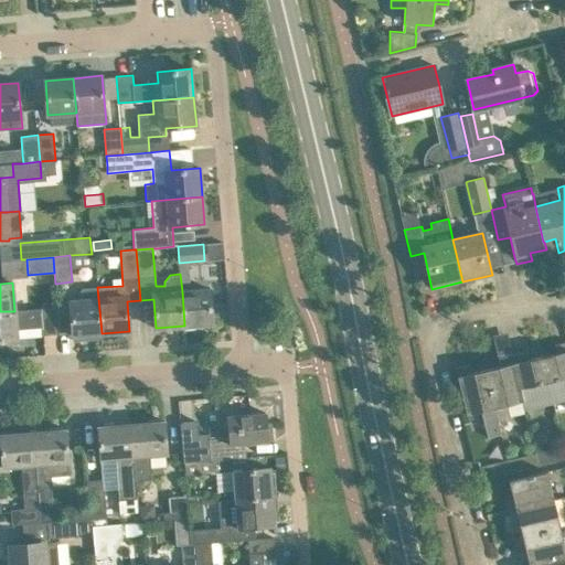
[(102,333),(97,287),(82,288),(81,289),(81,290),(82,300),(70,301),(73,336),(84,334),(84,340),(103,338),(102,333)]
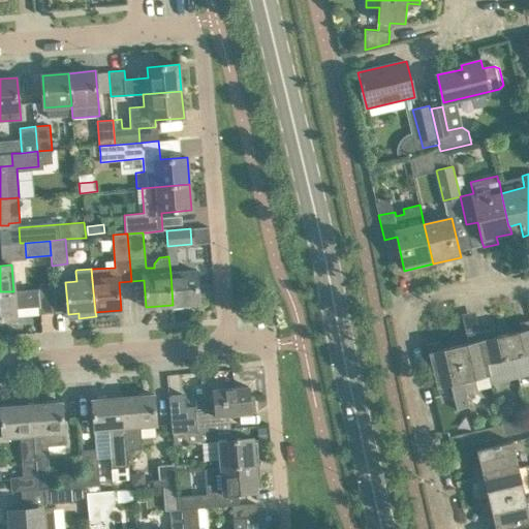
[(170,273),(173,305),(199,303),(196,271),(170,273)]
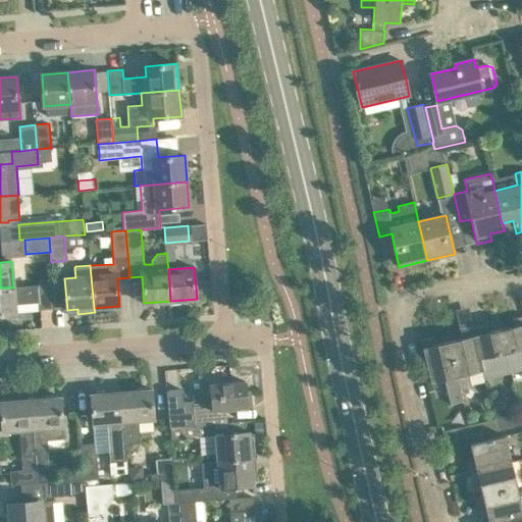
[(40,310),(55,308),(53,283),(13,288),(0,288),(0,314),(16,314),(15,303),(39,301),(40,310)]
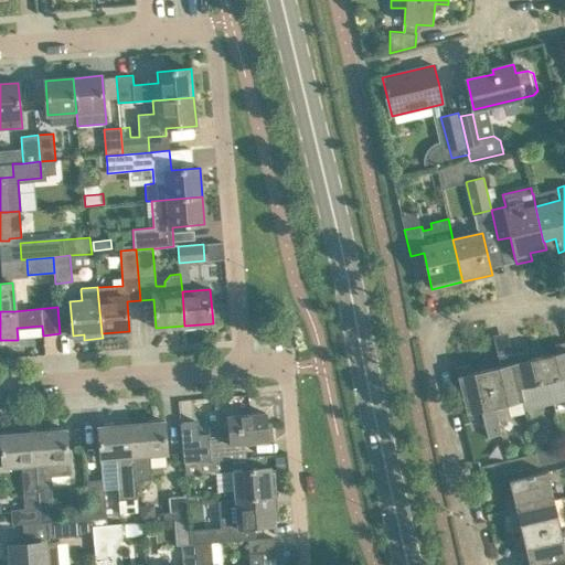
[(564,394),(564,341),(555,344),(557,353),(542,356),(552,398),(564,394)]
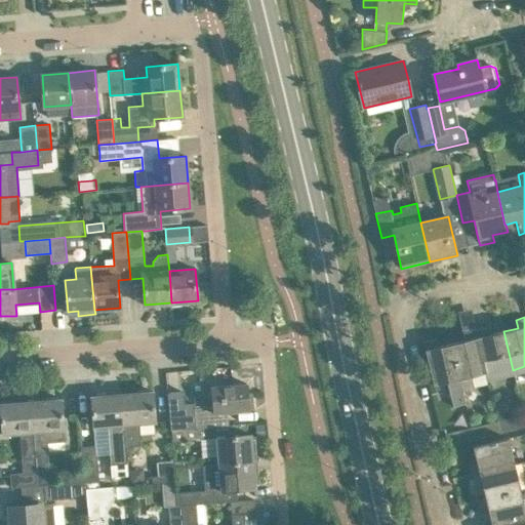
[(513,370),(503,331),(490,334),(488,326),(476,329),(487,376),(513,370)]
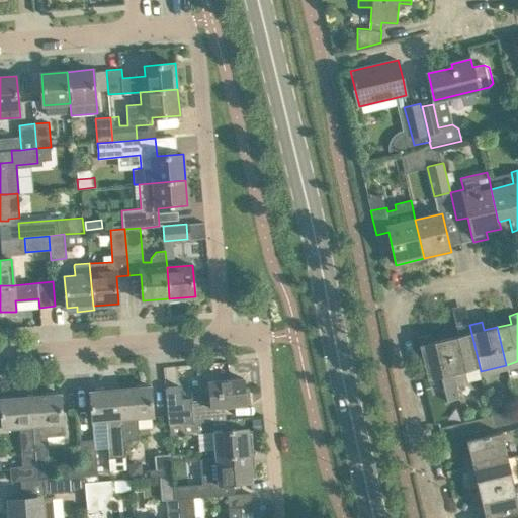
[(480,371),(481,371),(469,325),(456,328),(458,336),(446,339),(457,385),(467,383),(464,371),(480,367),(480,371)]
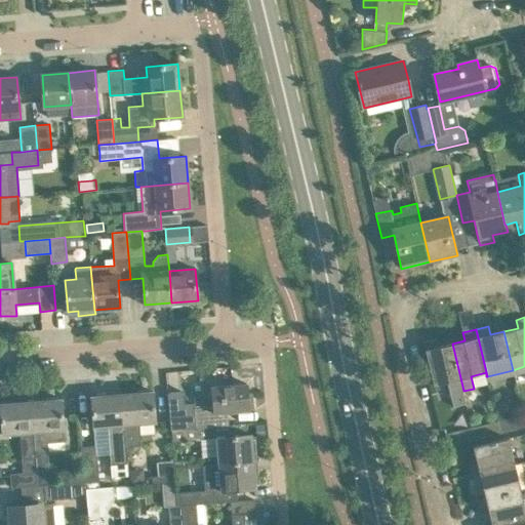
[(437,338),(423,341),(433,378),(428,378),(432,394),(437,393),(435,385),(447,381),(453,406),(467,403),(463,391),(452,344),(439,347),(437,338)]
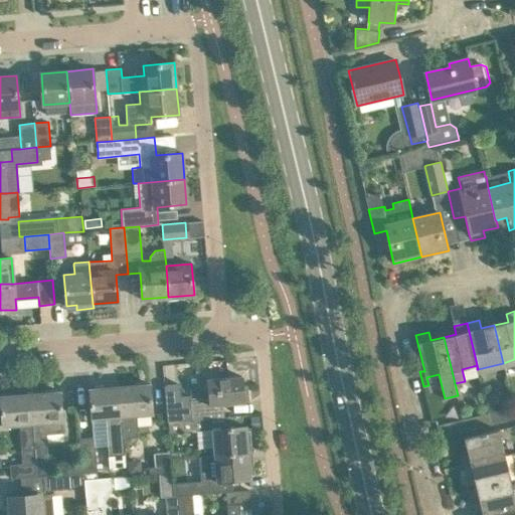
[(242,376),(208,379),(210,399),(210,404),(210,405),(213,405),(244,402),(244,400),(248,400),(247,385),(243,385),(242,376)]
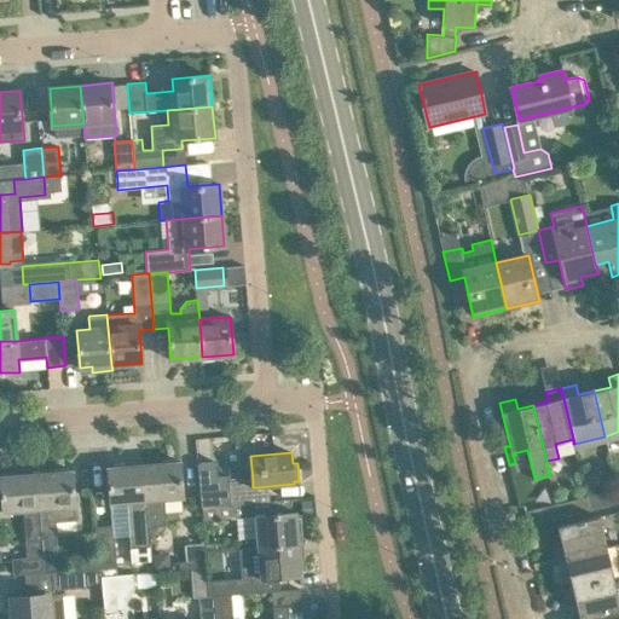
[(180,461),(144,464),(149,526),(166,525),(165,513),(163,499),(181,497),(184,497),(183,485),(180,461)]
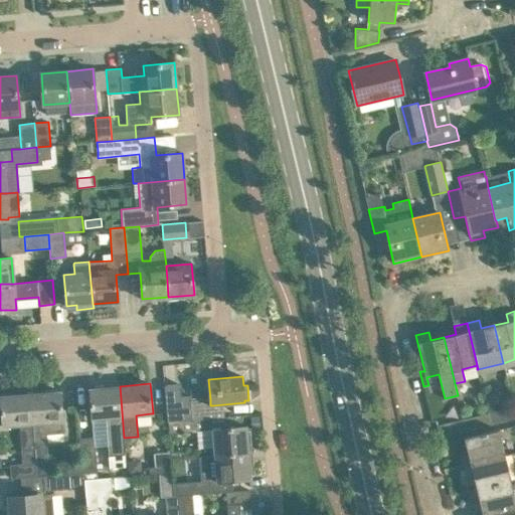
[(120,386),(90,388),(92,408),(93,418),(106,417),(109,455),(125,455),(124,438),(120,386)]
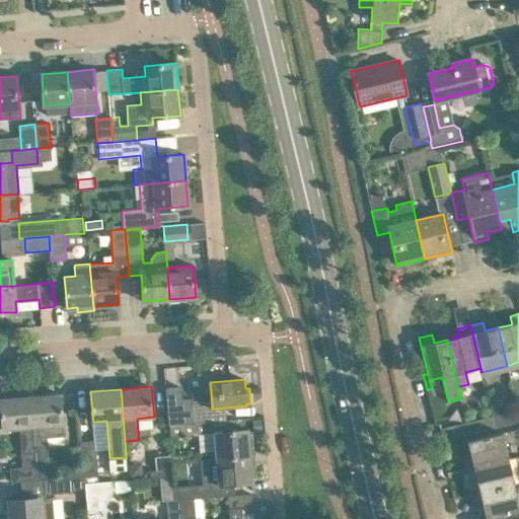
[(61,394),(30,396),(33,426),(35,451),(38,478),(51,477),(50,465),(49,465),(47,447),(47,438),(65,436),(64,425),(63,415),(61,394)]
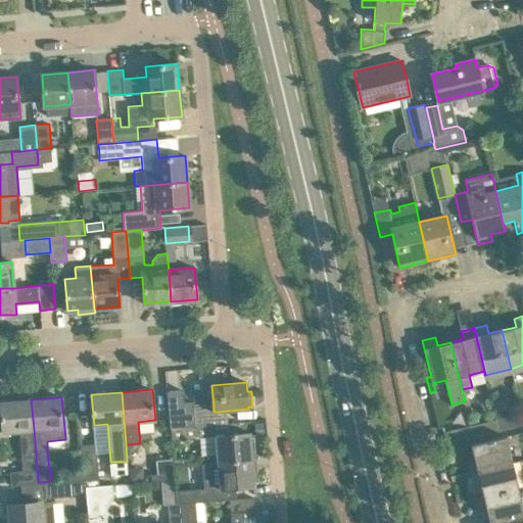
[(31,399),(0,402),(3,433),(20,431),(34,429),(31,399)]
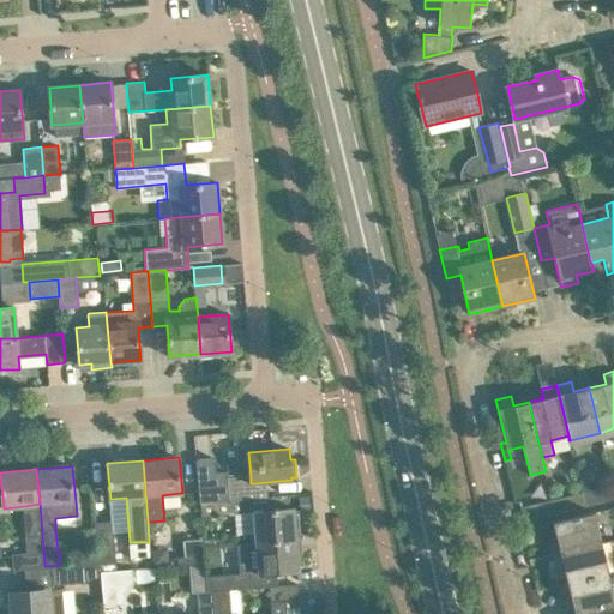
[(212,475),(198,475),(199,504),(200,503),(256,498),(254,483),(251,483),(251,482),(228,483),(227,471),(212,473),(212,475)]
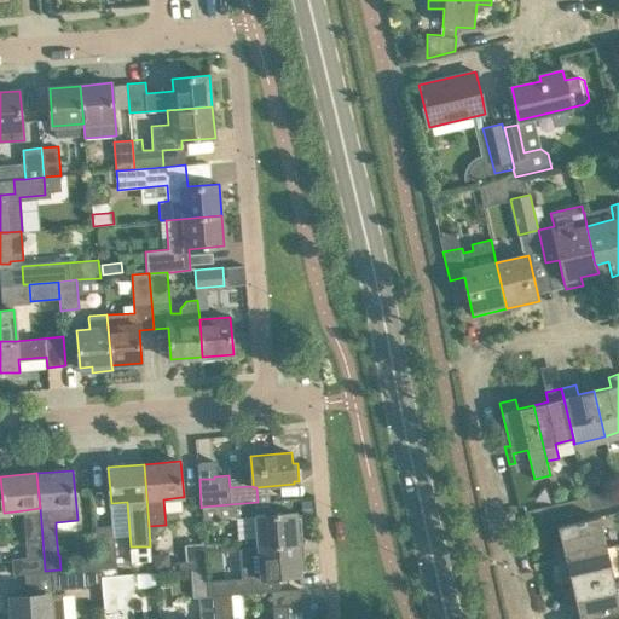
[(618,503),(618,493),(618,490),(591,496),(594,509),(618,503)]
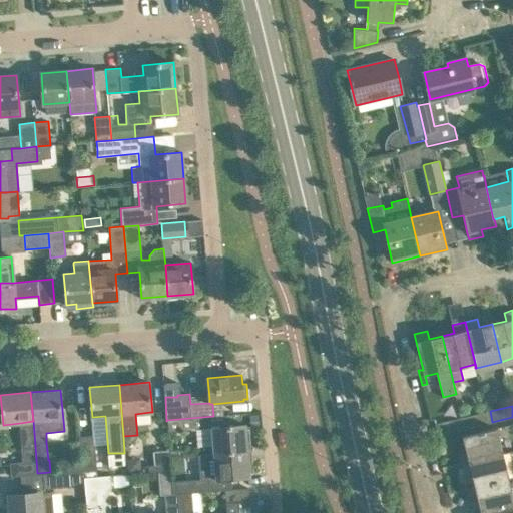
[(167,420),(166,421),(167,432),(181,431),(197,429),(211,428),(212,446),(213,454),(247,451),(245,425),(228,426),(227,415),(213,416),(167,420)]
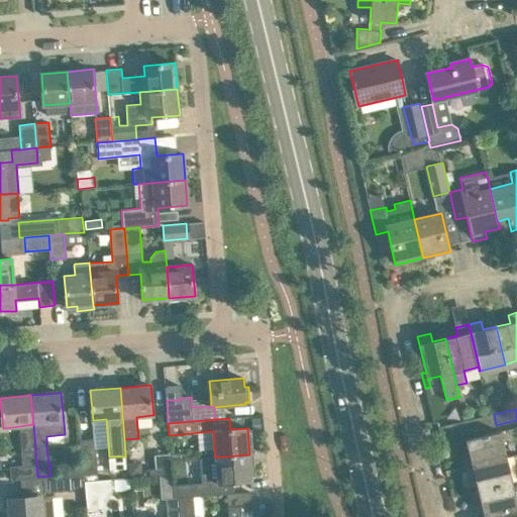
[(477,418),(464,421),(467,432),(479,430),(477,418)]
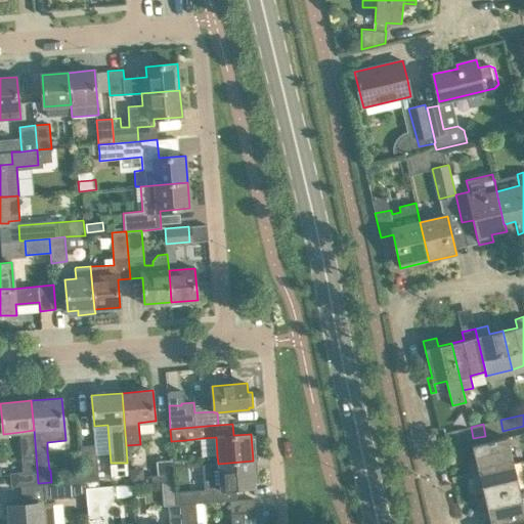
[(471,427),(444,433),(447,445),(473,438),(471,427)]
